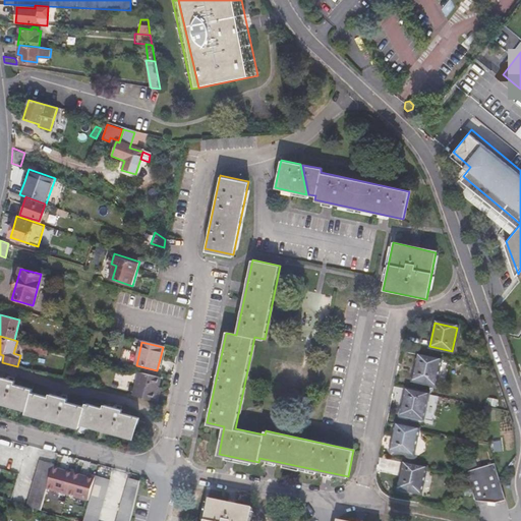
[(49,355),(50,349),(23,343),(22,348),(49,355)]
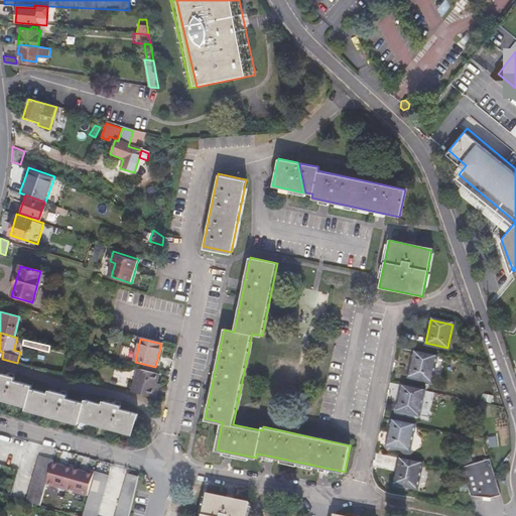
[(429,381),(435,355),(413,351),(407,376),(429,381)]
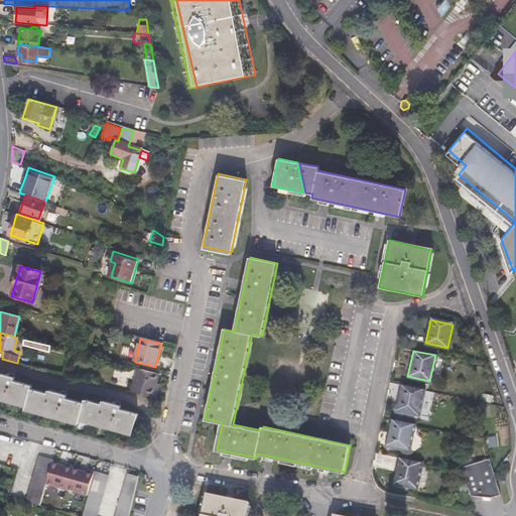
[(132,392),(153,397),(158,373),(137,368),(132,392)]
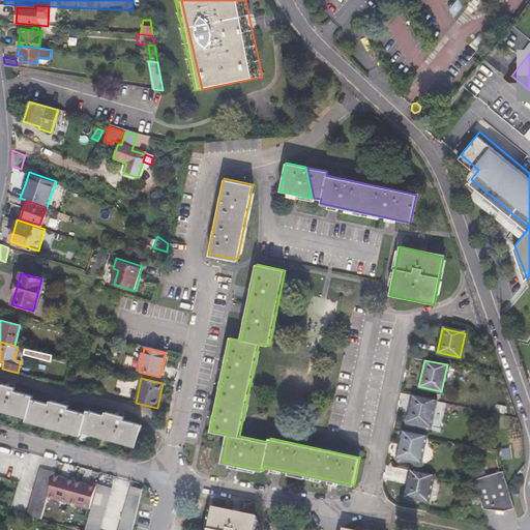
[(85,429),(138,443),(143,424),(124,419),(124,416),(107,411),(106,414),(88,410),(87,413),(68,408),(69,404),(51,400),(50,403),(32,399),(33,394),(16,389),(17,386),(0,381),(0,405),(29,413),(28,417),(83,432),(85,429)]
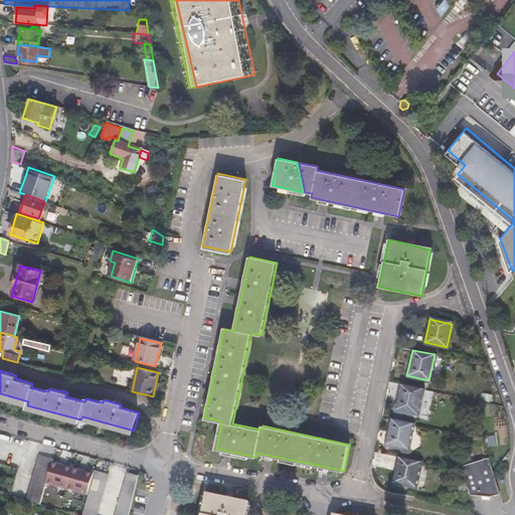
[(416,414),(422,389),(400,384),(395,409),(416,414)]
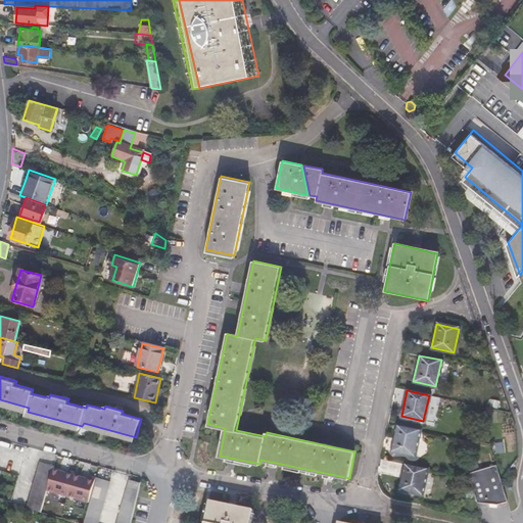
[(414,456),(419,430),(396,426),(391,452),(414,456)]
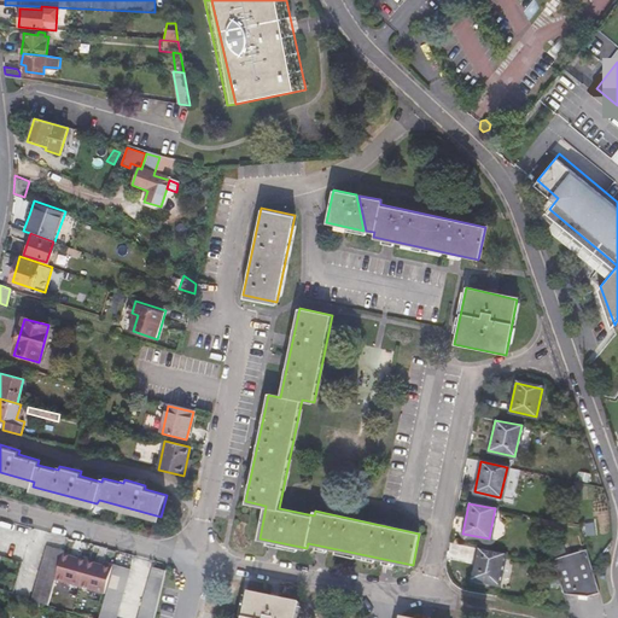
[(56,575),(64,549),(47,544),(30,601),(47,606),(56,575)]
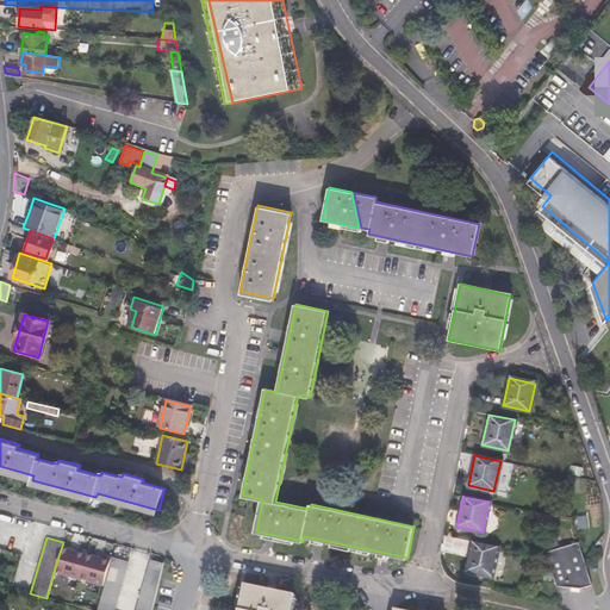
[(55,567),(70,572),(78,547),(63,542),(55,567)]
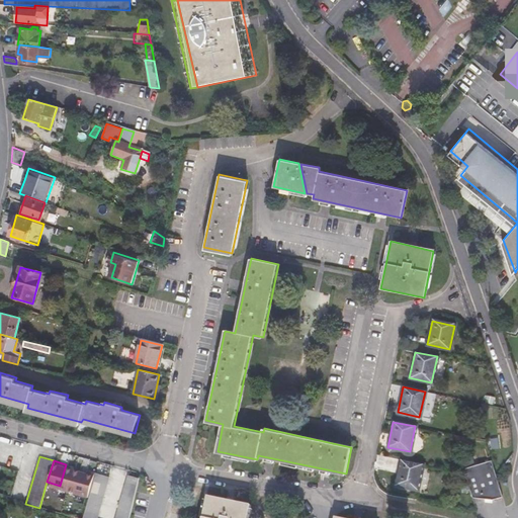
[(417,492),(422,466),(400,461),(395,487),(417,492)]
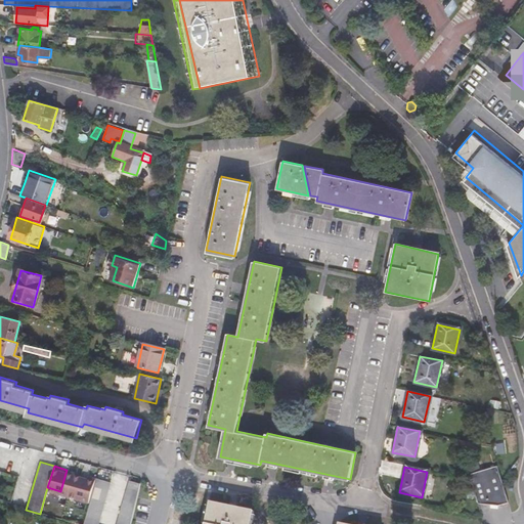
[(77,496),(84,475),(75,473),(76,470),(68,468),(67,470),(60,491),(77,496)]
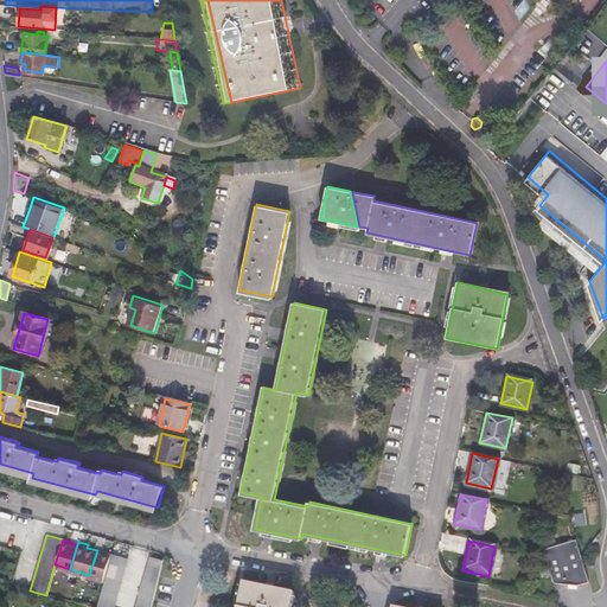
[(580,589),(590,586),(579,543),(543,551),(554,587),(580,589)]
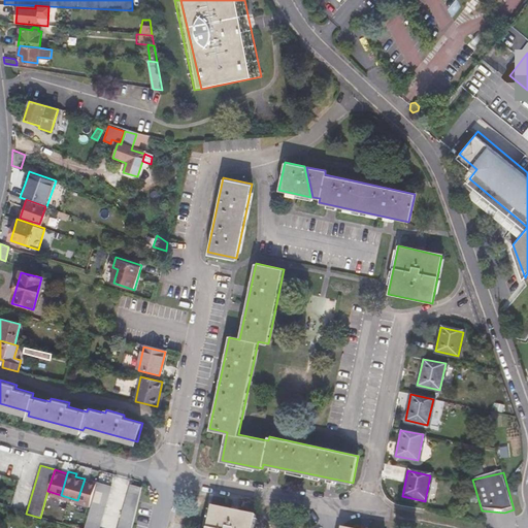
[(90,504),(97,482),(97,480),(90,477),(89,480),(85,479),(77,500),(90,504)]
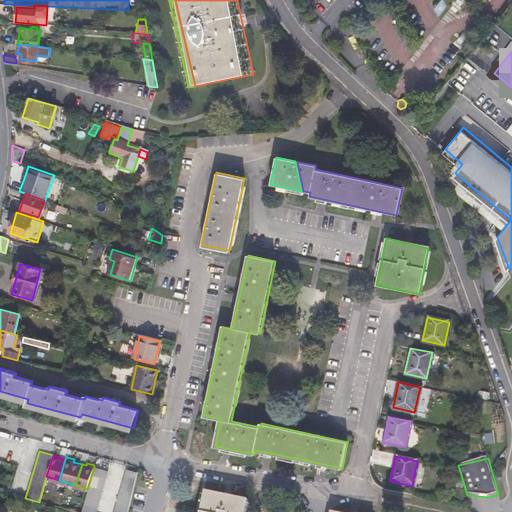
[(80,511),(95,511),(107,471),(94,467),(87,489),(80,511)]
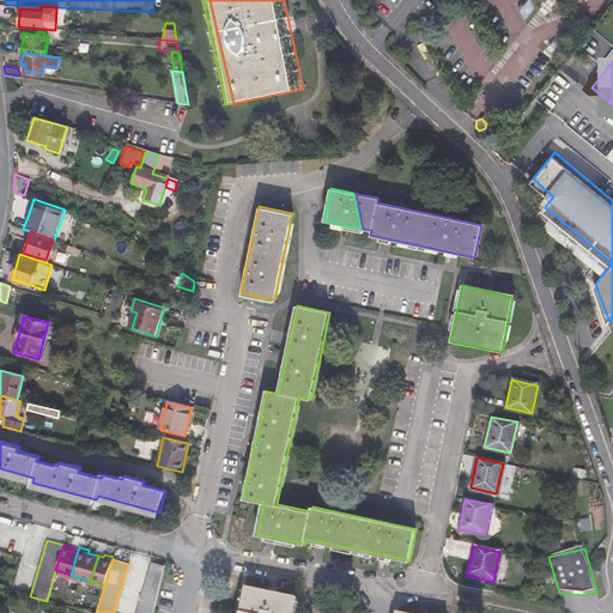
[(152,612),(164,568),(151,563),(135,612),(152,612)]
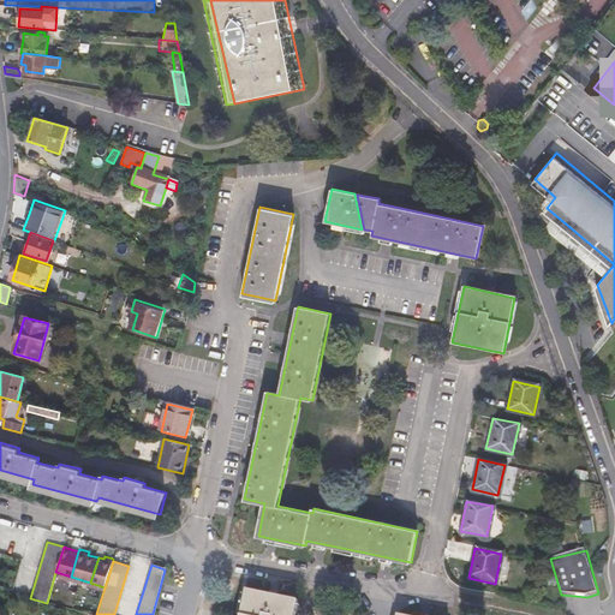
[(293,614),(297,599),(246,589),(240,614),(293,614)]
